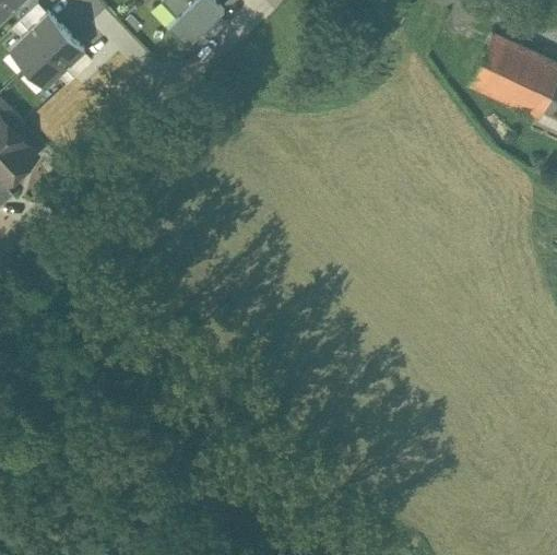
[(0,0),(0,24),(25,0),(0,0)]
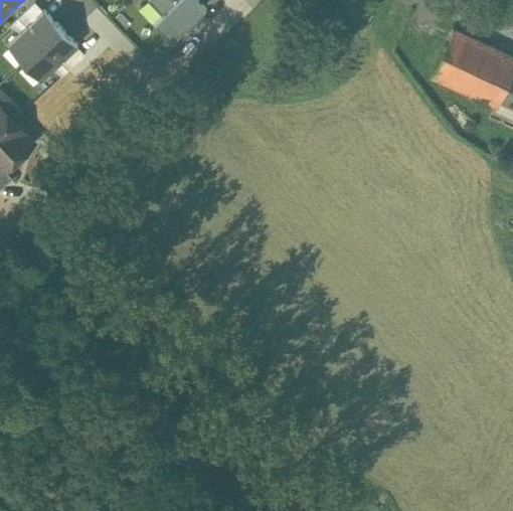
[(200,0),(151,0),(150,2),(163,16),(156,23),(173,41),(178,36),(201,13),(207,7),(200,0)]
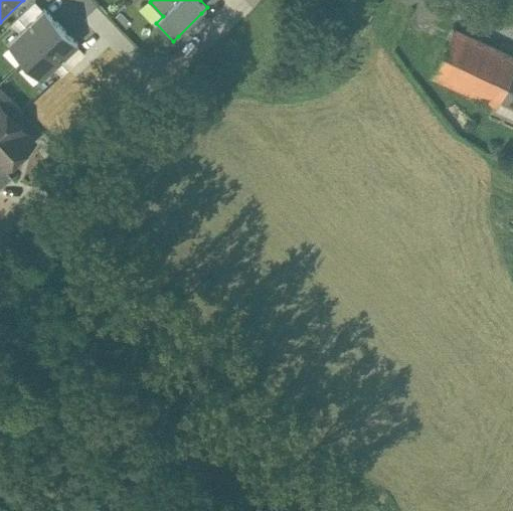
[(13,27),(21,35),(44,14),(36,6),(13,27)]
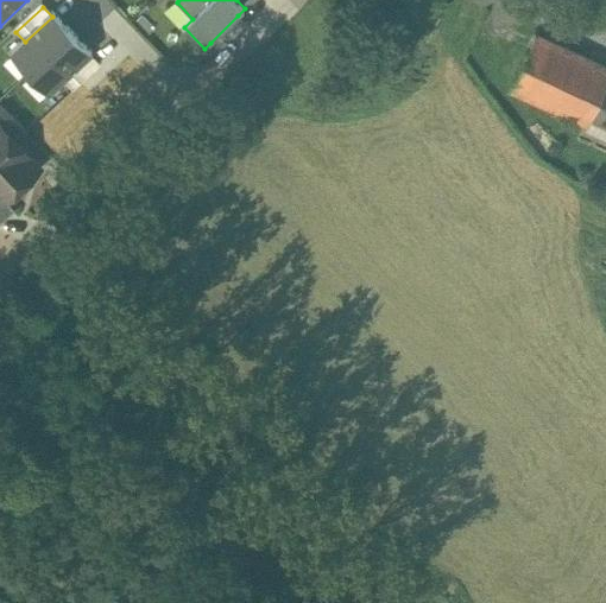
[(25,42),(11,56),(31,76),(74,36),(54,16),(52,17),(25,42)]
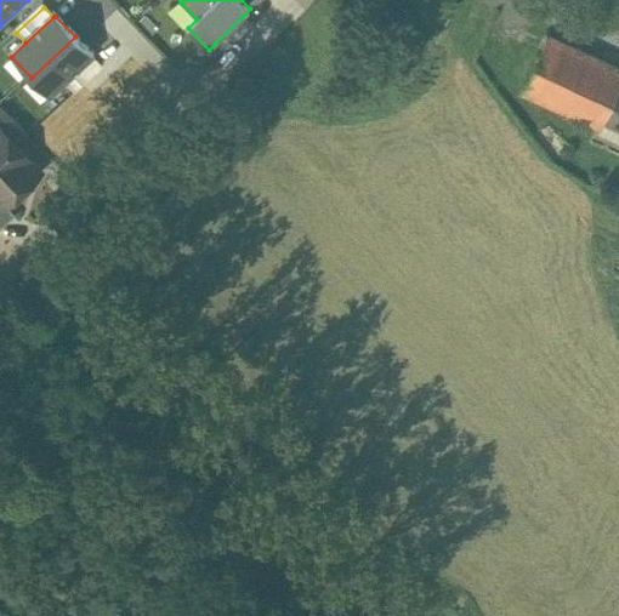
[(243,16),(215,44),(225,55),(253,27),(243,16)]
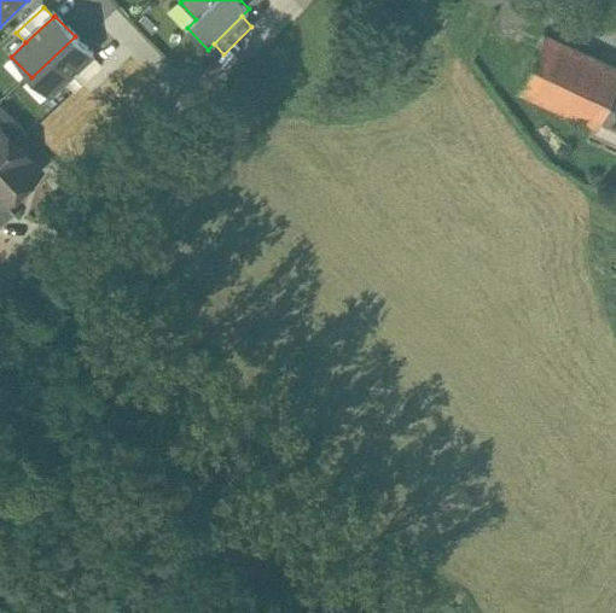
[(75,36),(32,77),(52,98),(67,85),(93,59),(96,57),(75,36)]
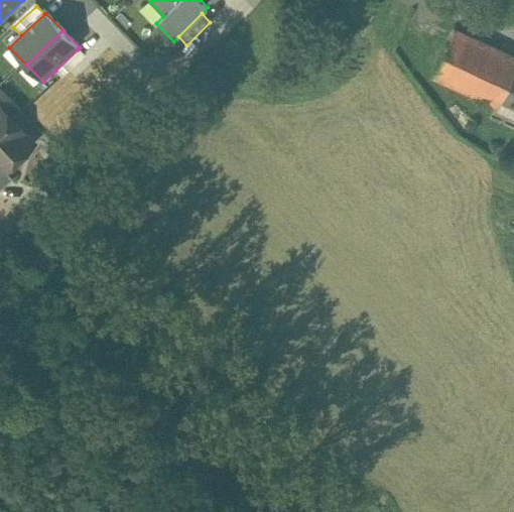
[(433,75),(500,105),(513,73),(513,57),(456,30),(433,75)]
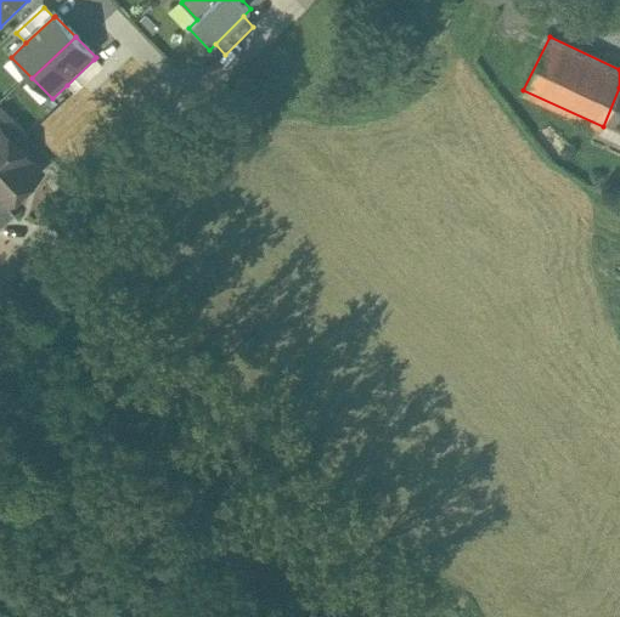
[(94,60),(67,85),(77,96),(103,69),(94,60)]
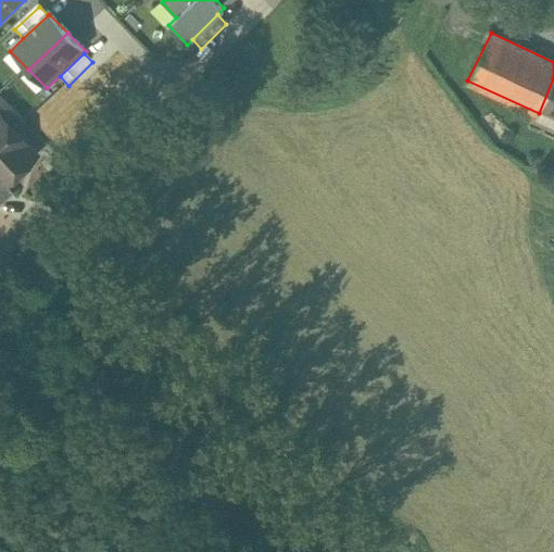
[(553,78),(539,113),(542,105),(553,110),(553,78)]
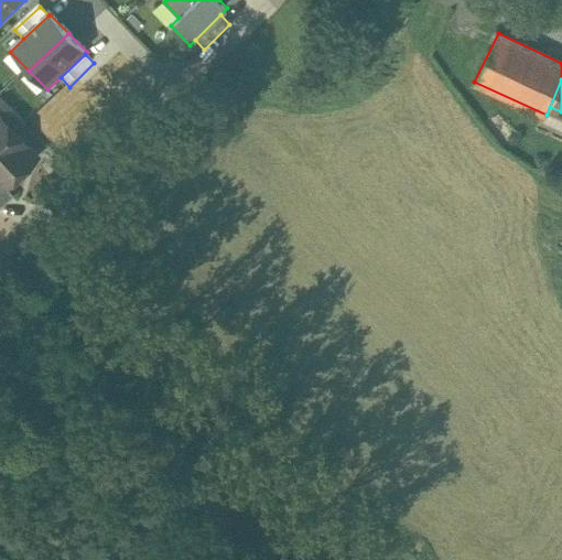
[(26,126),(1,99),(0,100),(0,117),(17,136),(26,126)]
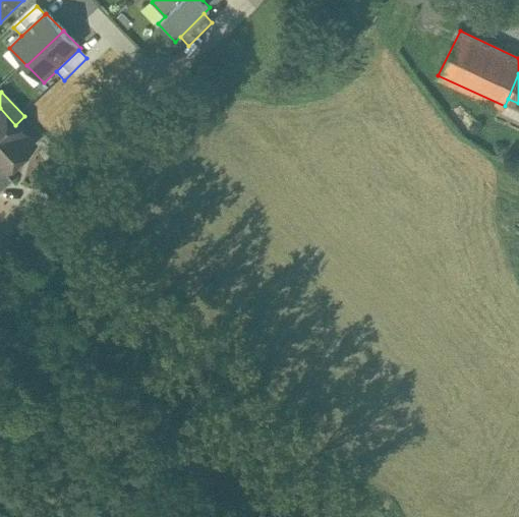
[(0,169),(5,175),(33,149),(35,147),(15,125),(0,108),(0,169)]
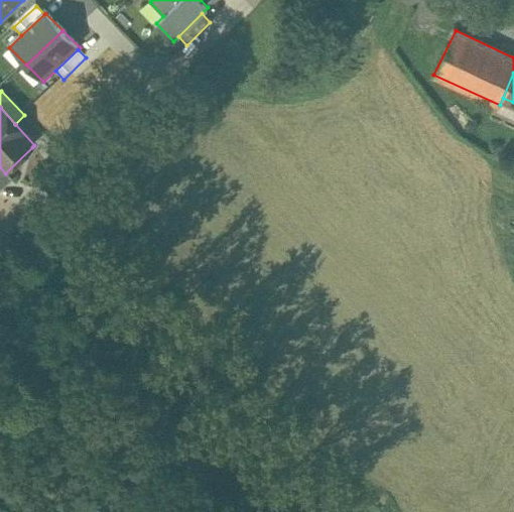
[(5,173),(0,167),(0,196),(14,182),(5,173)]
